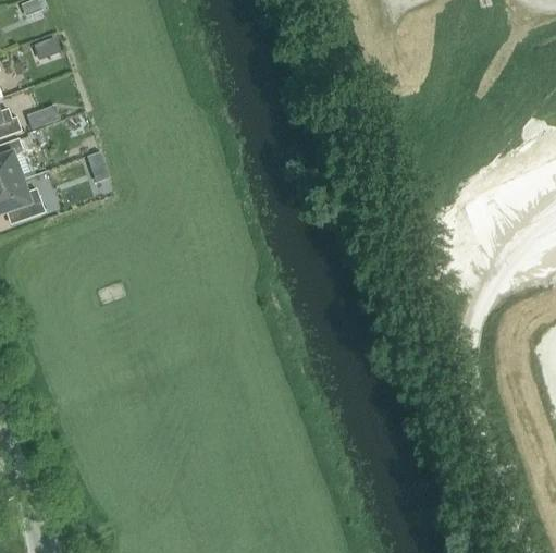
[(0,96),(1,96),(1,95),(0,96),(0,137),(21,130),(15,117),(11,119),(7,108),(0,110),(0,96)]
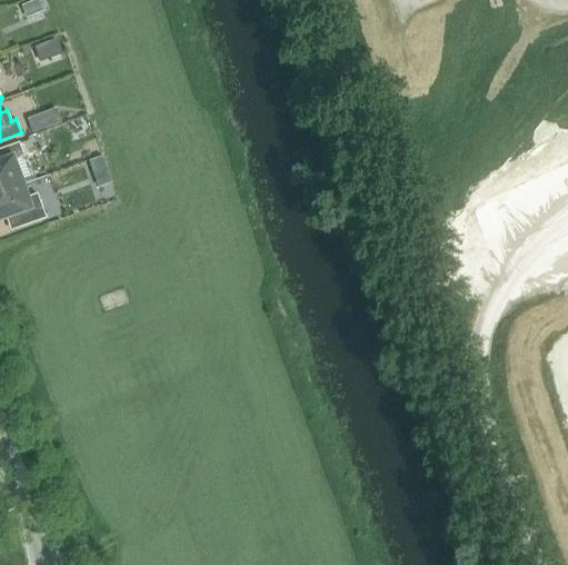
[(29,131),(46,126),(41,115),(25,120),(29,131)]
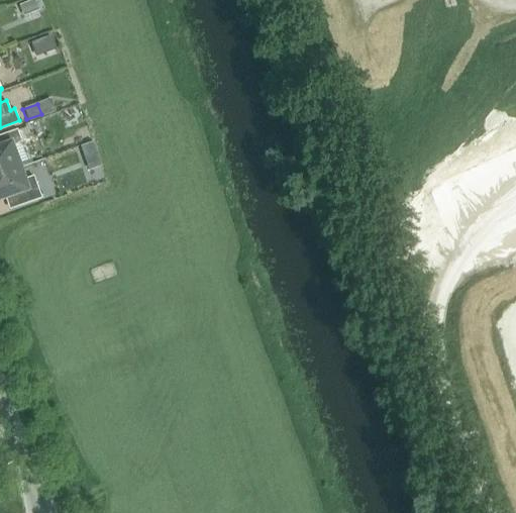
[(10,144),(20,140),(16,128),(0,133),(0,172),(18,166),(10,144)]
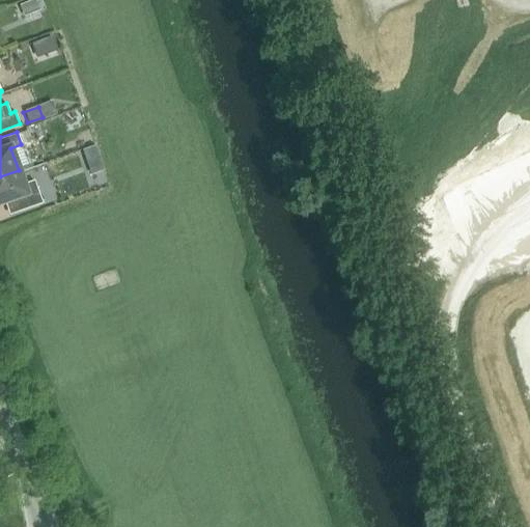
[(96,151),(94,144),(82,148),(84,156),(96,151)]
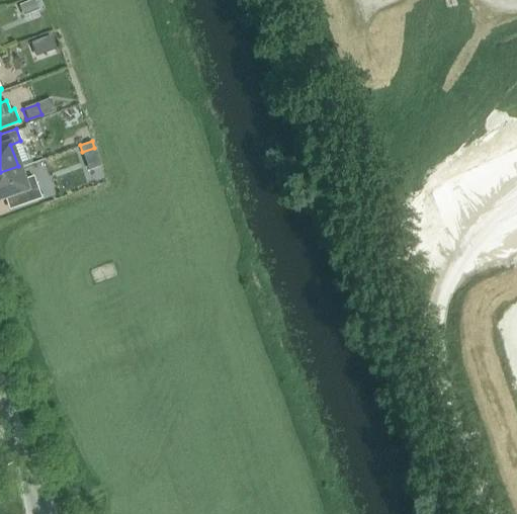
[(22,178),(18,166),(0,172),(0,198),(14,193),(17,204),(9,207),(9,208),(40,196),(32,174),(22,178)]
